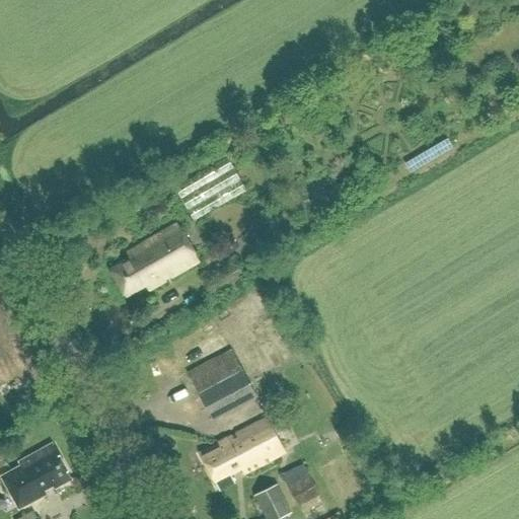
[(240,187),(230,164),(181,189),(193,210),(240,187)]
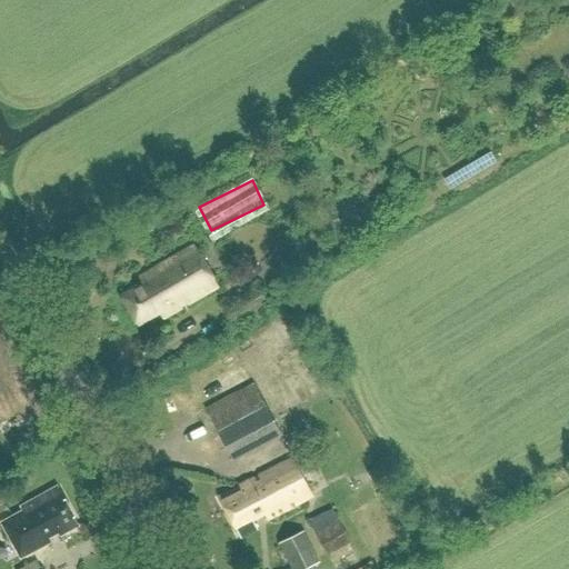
[(162,319),(218,287),(195,246),(139,278),(142,285),(121,297),(138,326),(159,313),(162,319)]
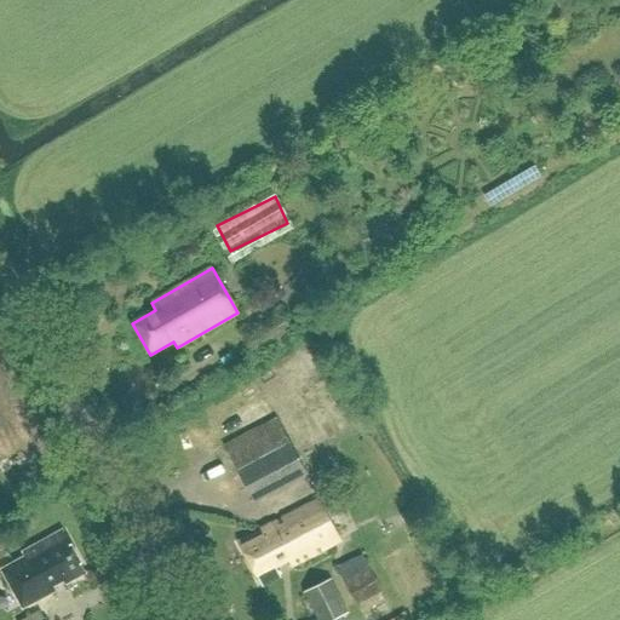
[(171,375),(187,366),(178,351),(164,361),(171,375)]
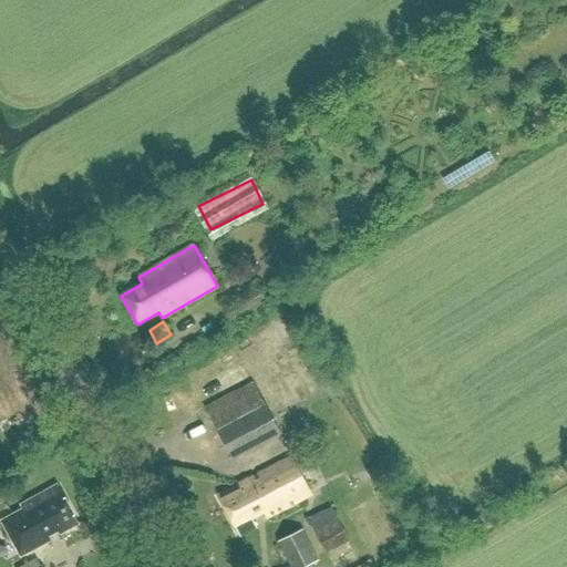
[(232,460),(280,433),(253,382),(205,408),(232,460)]
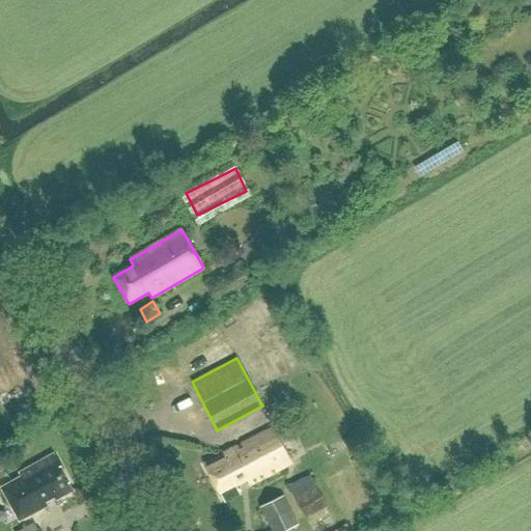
[(249,484),(290,463),(274,429),(224,454),(223,453),(203,463),(224,502),(240,494),(235,484),(247,479),(249,484)]
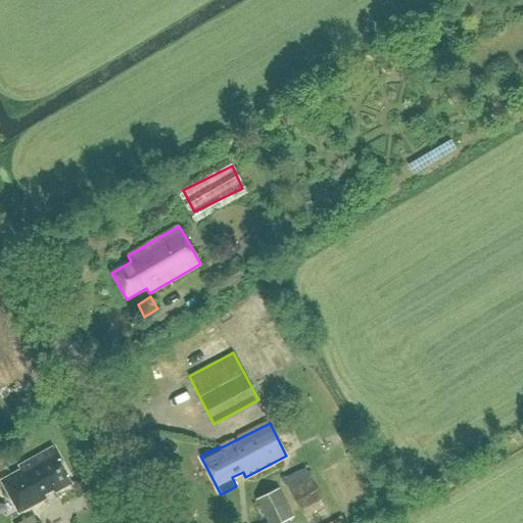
[(55,492),(72,484),(52,447),(19,466),(21,470),(1,481),(18,514),(46,498),(44,494),(54,489),(55,492)]
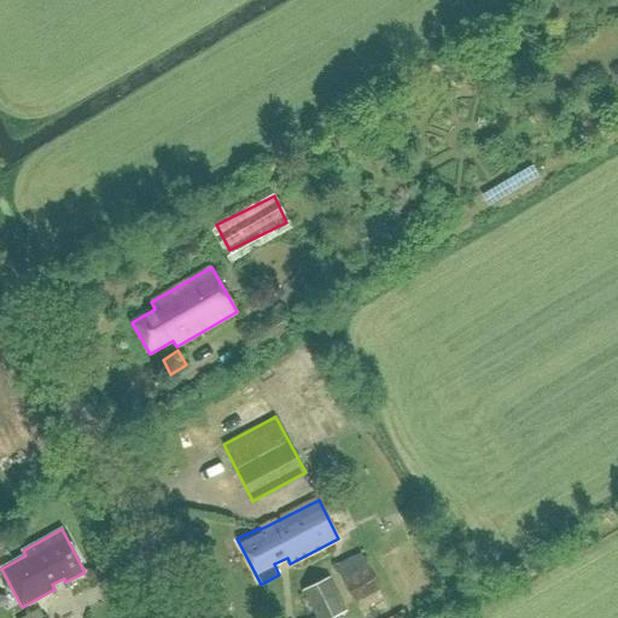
[(355,605),(380,590),(367,567),(343,582),(355,605)]
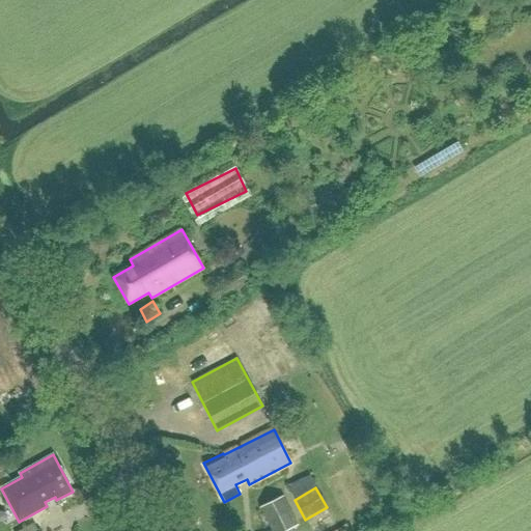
[(271,530),(286,530),(299,525),(283,496),(259,508),(271,530)]
